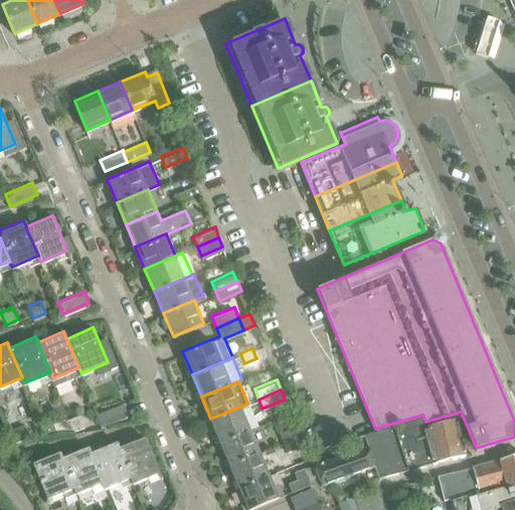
[(101,425),(128,413),(123,401),(96,412),(101,425)]
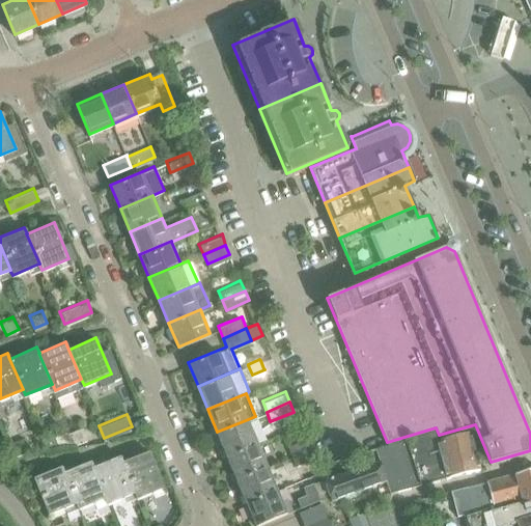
[(217,432),(226,454),(258,442),(248,419),(217,432)]
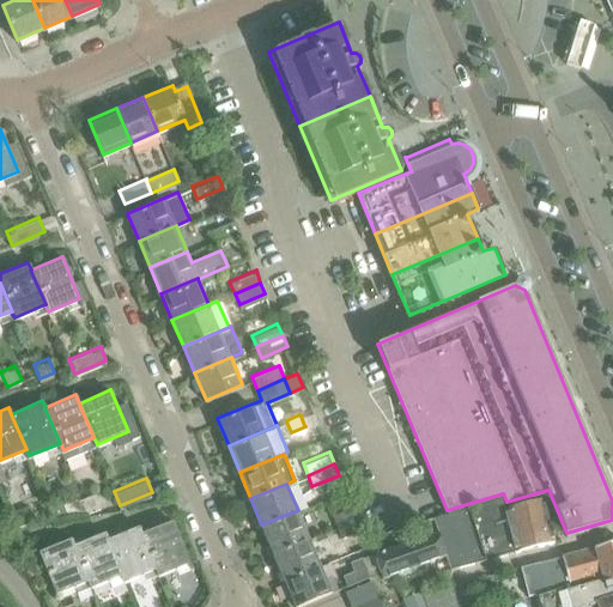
[(82,497),(87,510),(102,504),(96,491),(82,497)]
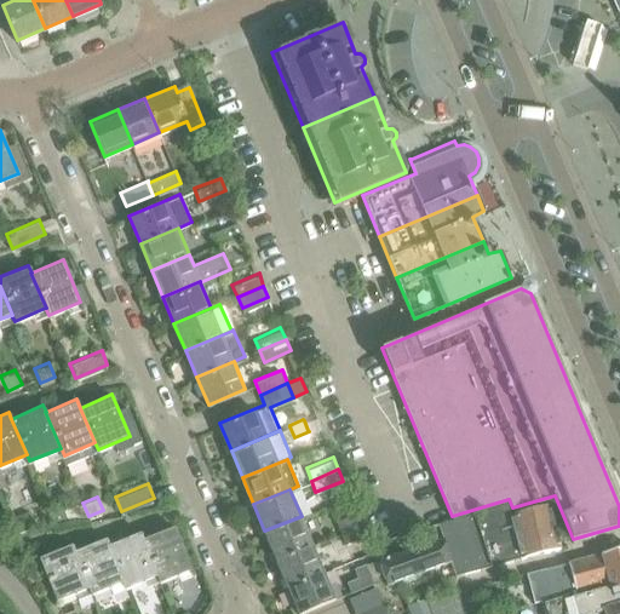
[(438,523),(443,535),(449,558),(454,574),(560,545),(550,505),(512,516),(506,501),(434,523),(434,524),(438,523)]
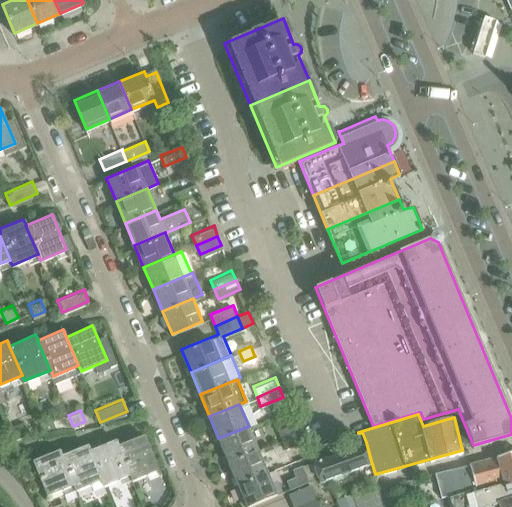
[(40,420),(45,431),(57,426),(52,415),(40,420)]
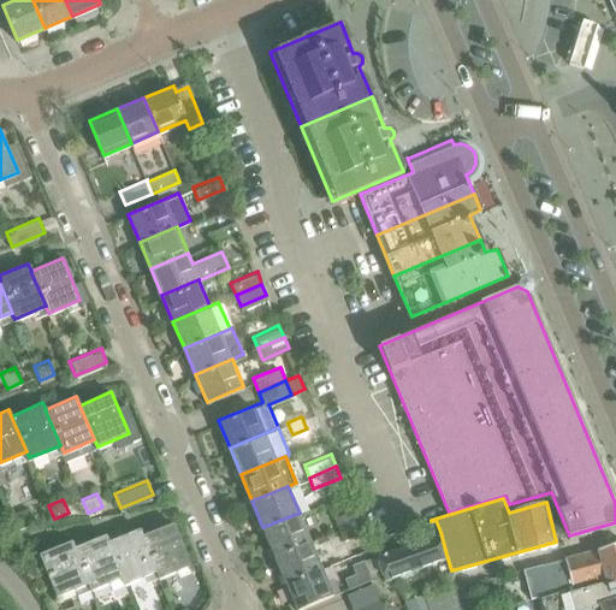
[(13,513),(19,526),(34,520),(29,505),(13,513)]
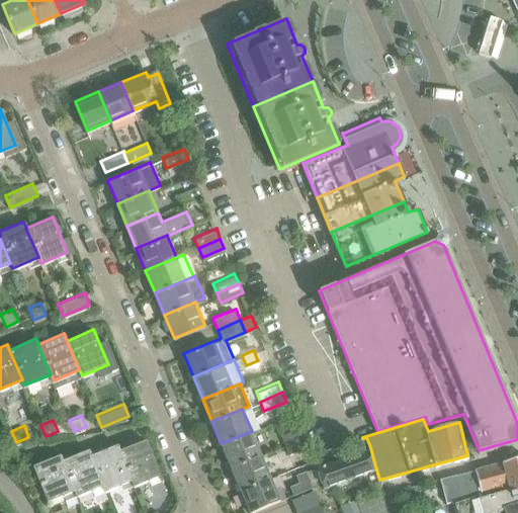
[(281,435),(284,443),(299,437),(296,428),(281,435)]
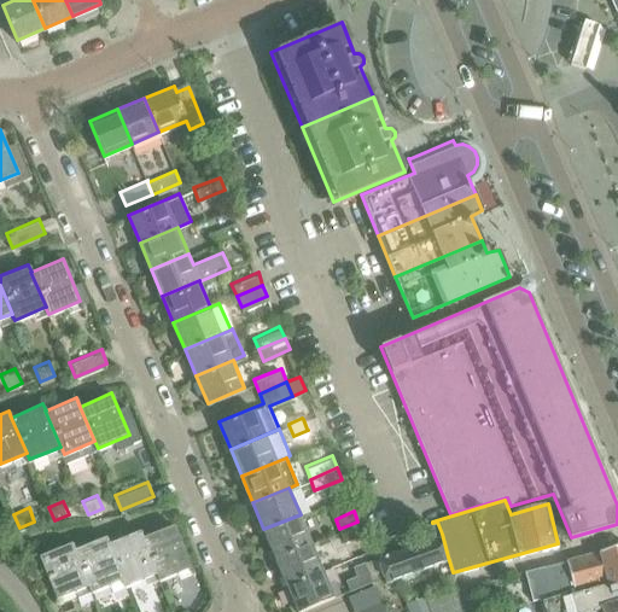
[(263,529),(275,557),(312,541),(301,514),(263,529)]
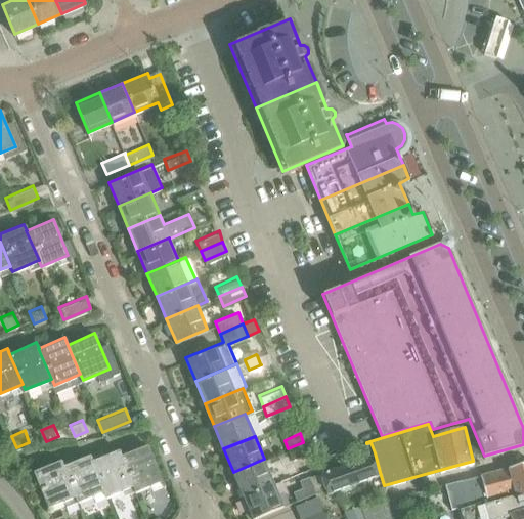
[(307,450),(303,442),(288,448),(292,458),(307,450)]
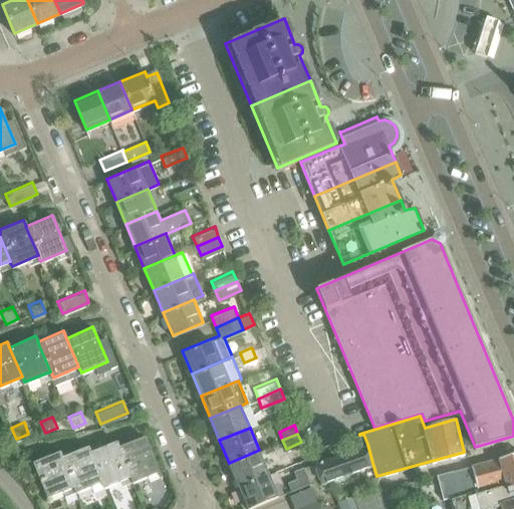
[(146,435),(118,446),(131,476),(132,480),(159,469),(146,435)]
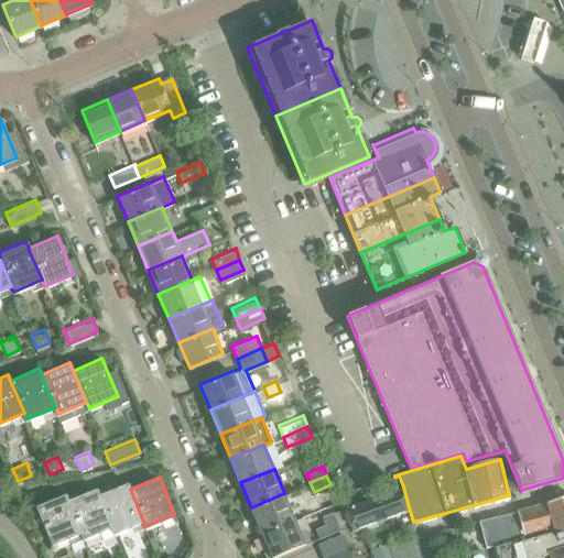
[(114,534),(143,522),(130,489),(129,489),(127,483),(99,495),(112,527),(111,527),(114,534)]
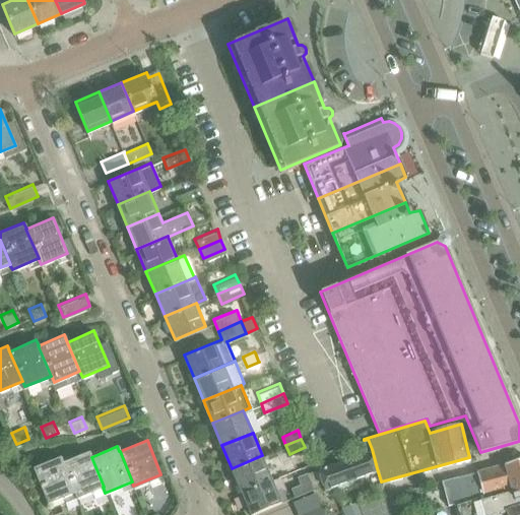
[(321,479),(324,488),(377,468),(372,449),(314,469),(317,480),(321,479)]
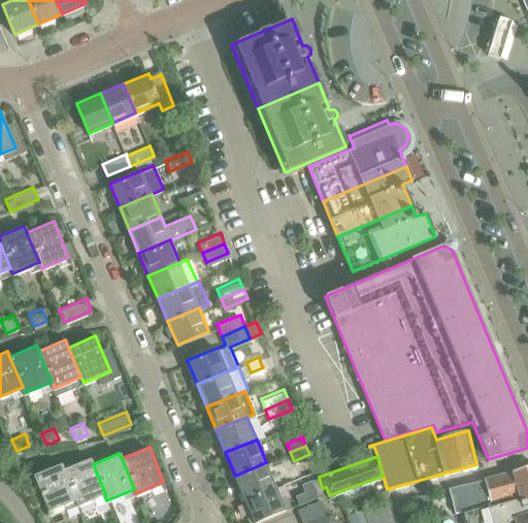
[(77,504),(104,494),(105,494),(93,464),(90,458),(63,468),(75,499),(77,504)]
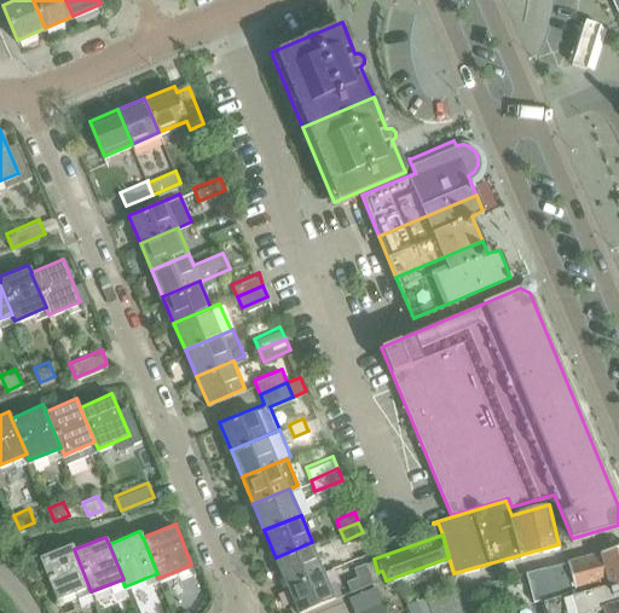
[(88,585),(74,549),(70,542),(39,555),(57,599),(75,590),(80,602),(93,597),(91,591),(88,585)]
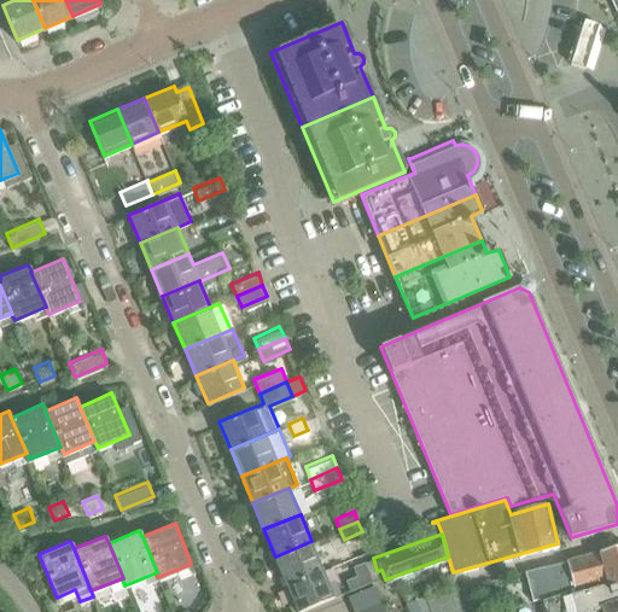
[(275,557),(286,583),(322,567),(312,541),(275,557)]
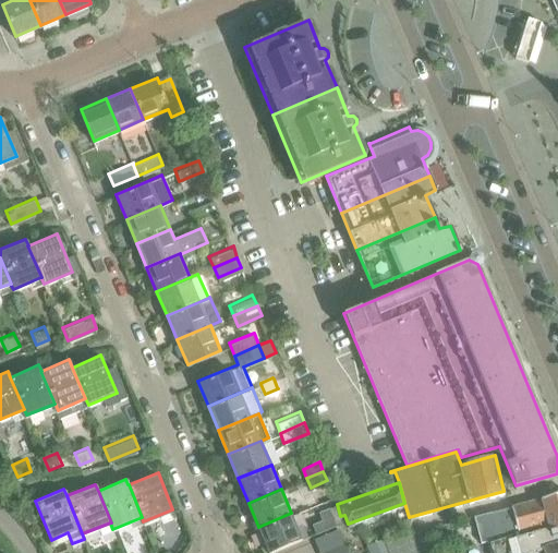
[(498,537),(544,524),(543,523),(549,521),(548,518),(553,517),(555,513),(557,512),(557,491),(490,511),(498,537)]
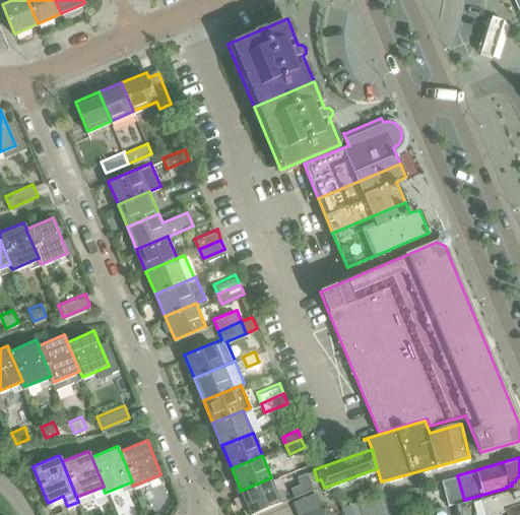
[(314,469),(308,471),(314,487),(317,485),(318,485),(317,480),(314,469)]
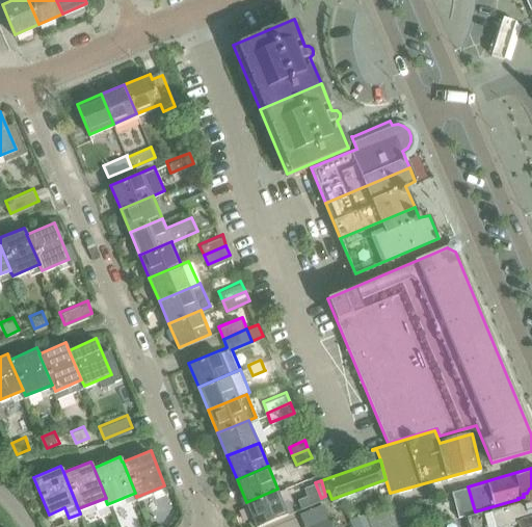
[(531,509),(531,488),(529,489),(527,493),(523,494),(524,497),(517,498),(519,499),(523,498),(523,500),(490,509),(495,526),(499,526),(529,518),(528,517),(527,511),(531,509)]
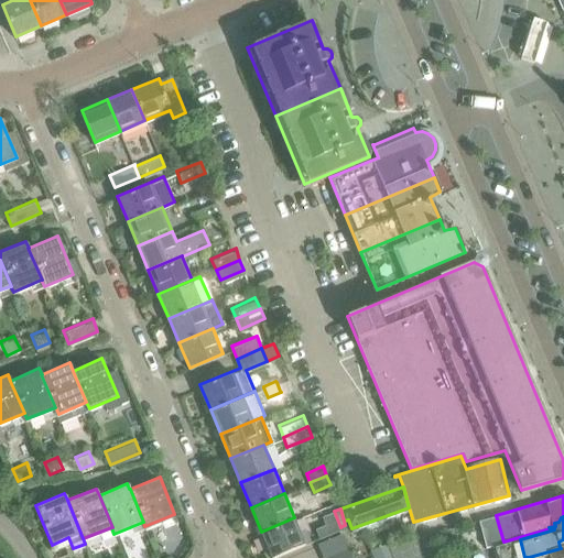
[(300,531),(294,517),(261,532),(272,557),(312,540),(306,528),(300,531)]
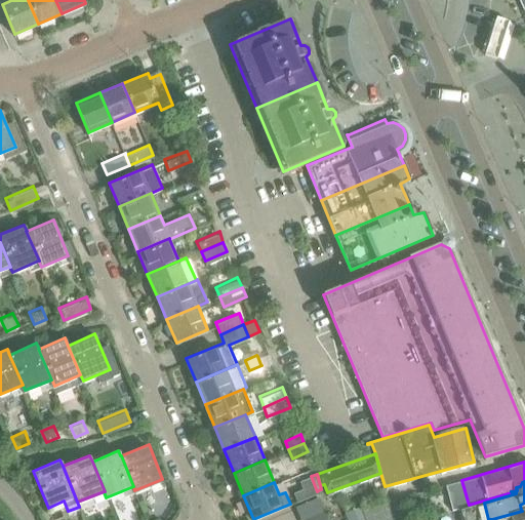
[(294,506),(299,517),(323,507),(318,495),(294,506)]
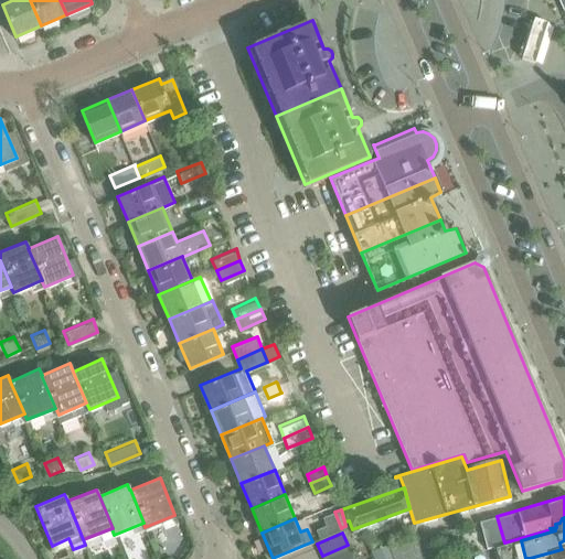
[(373,558),(416,558),(412,539),(390,545),(390,544),(371,549),(373,558)]
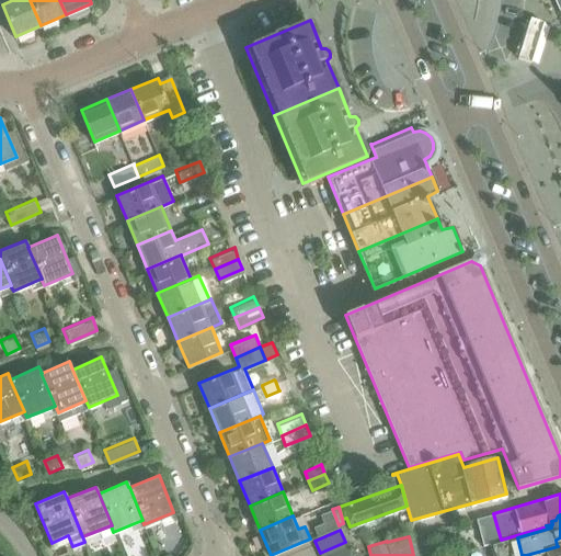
[(320,553),(321,555),(344,555),(351,554),(345,542),(320,553)]
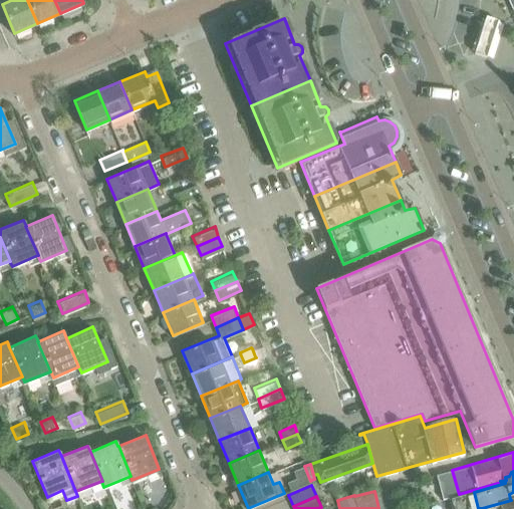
[(513,508),(513,497),(510,499),(511,500),(482,508),(513,508)]
